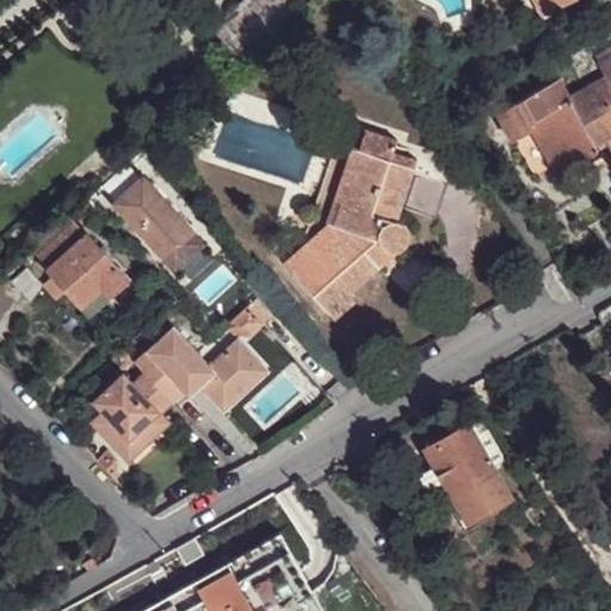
[(297,13),(282,0),(263,0),(228,30),(232,35),(233,34),(252,54),(297,13)]
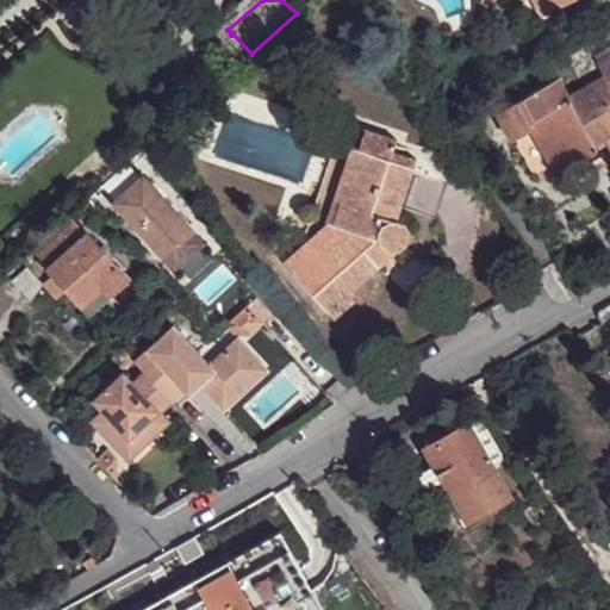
[(536,0),(543,13),(568,0),(536,0)]
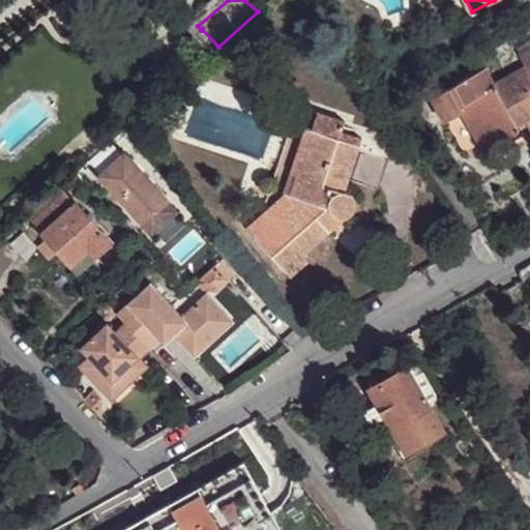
[(203,61),(218,47),(202,29),(201,30),(186,42),(203,61)]
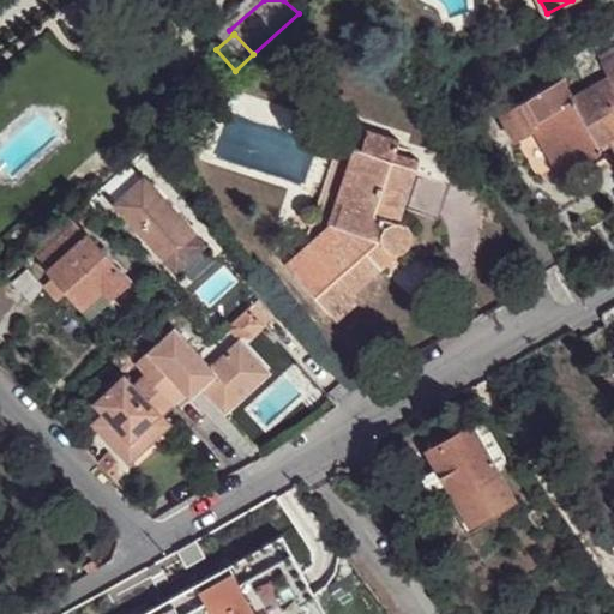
[(609,78),(572,98),(533,121),(536,130),(561,175),(602,151),(599,145),(589,130),(609,118),(613,126),(613,56),(602,64),(609,78)]
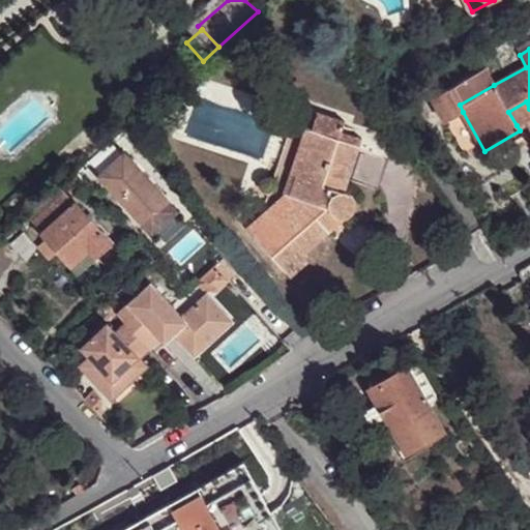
[(460,105),(494,85),(484,67),(432,98),(445,121),(449,119),(463,112),(460,105)]
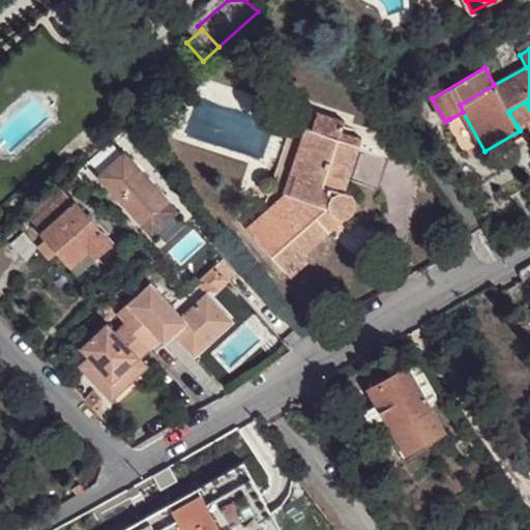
[(517,125),(529,117),(529,109),(526,101),(508,112),(517,125)]
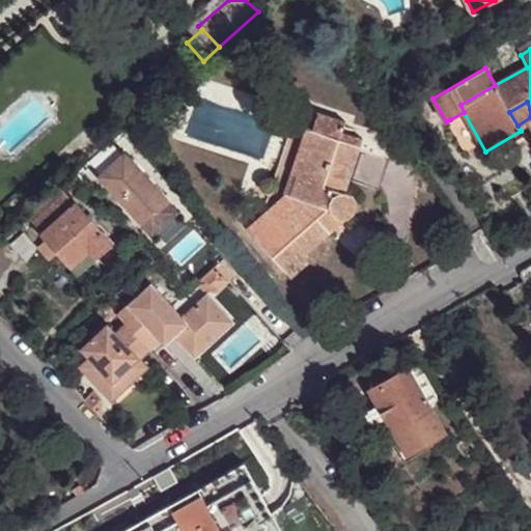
[(319,112),(313,130),(341,138),(343,133),(346,121),(319,112)]
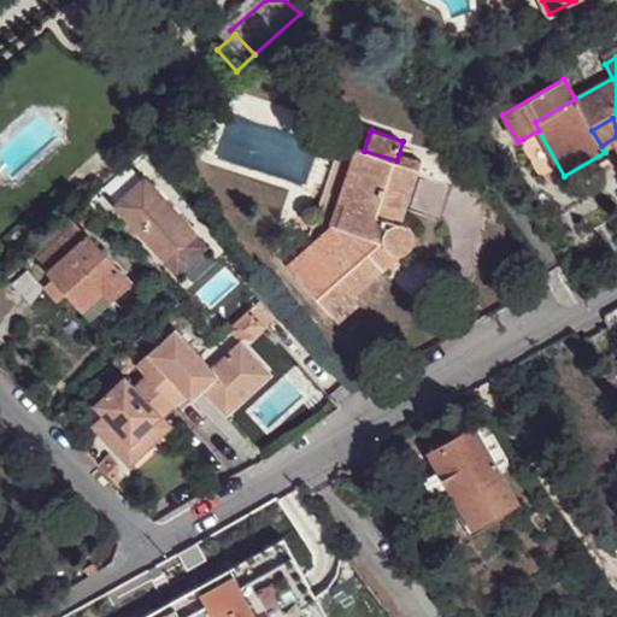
[(331,316),(356,294),(404,251),(410,246),(412,238),(410,230),(404,224),(422,169),(397,160),(364,151),(357,148),(330,225),(344,230),(294,272),(331,316)]
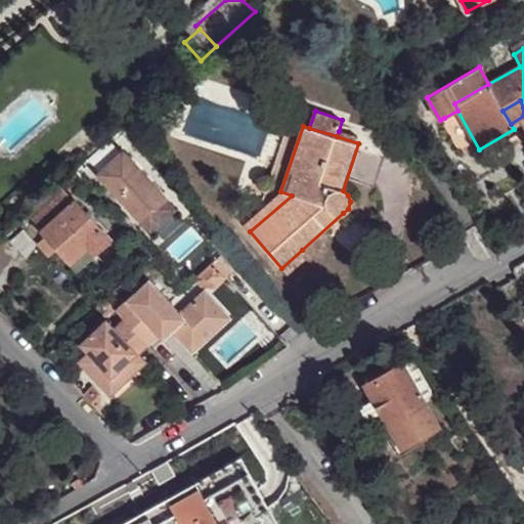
[(339,131),(337,136),(358,143),(360,138),(339,131)]
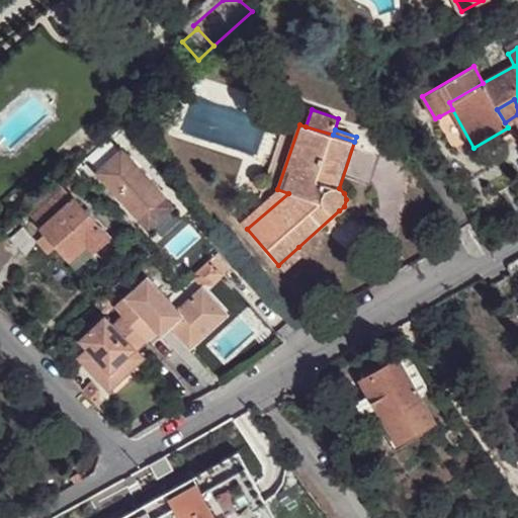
[(122,150),(97,171),(148,230),(173,207),(122,150)]
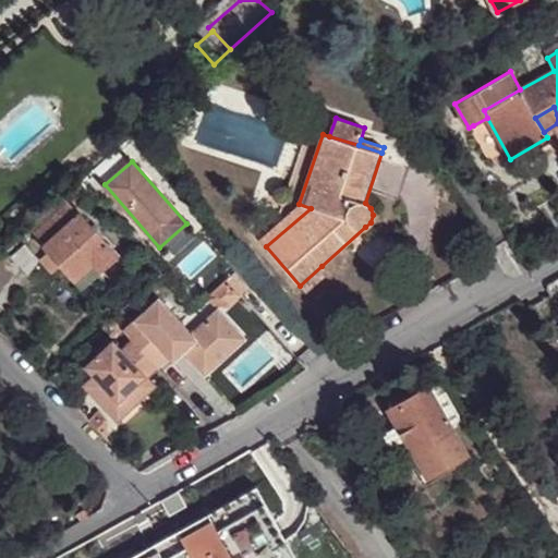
[(47,245),(82,215),(70,199),(34,230),(47,245)]
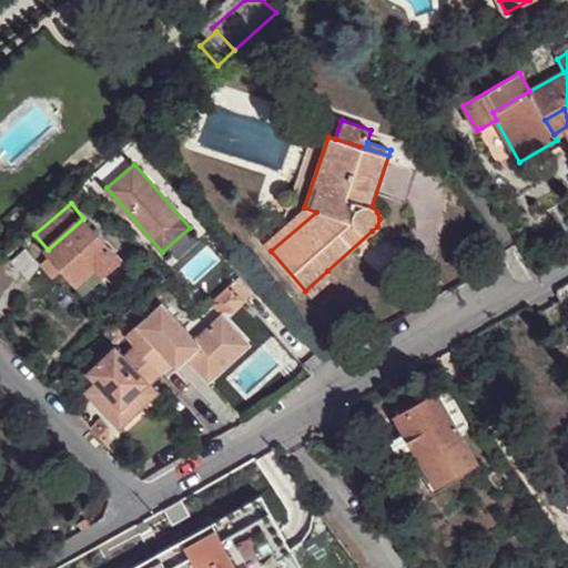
[(264,243),(271,251),(316,212),(304,208),(264,243)]
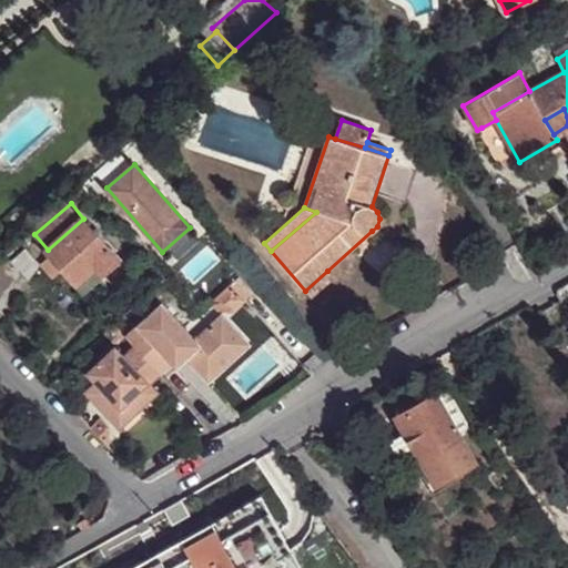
[(63,267),(78,284),(97,266),(103,274),(120,260),(83,219),(48,250),(52,255),(63,267)]
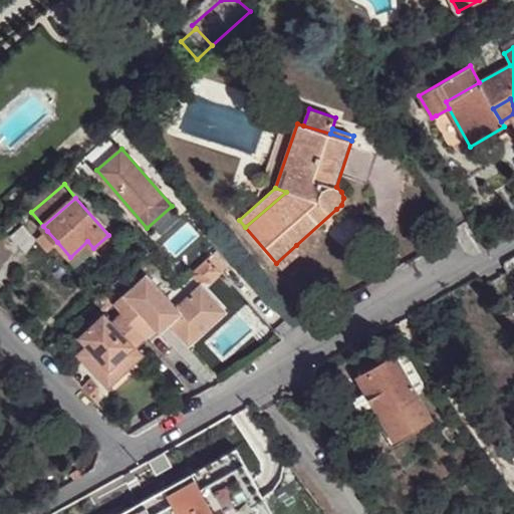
[(57,242),(47,231),(38,238),(48,250),(57,242)]
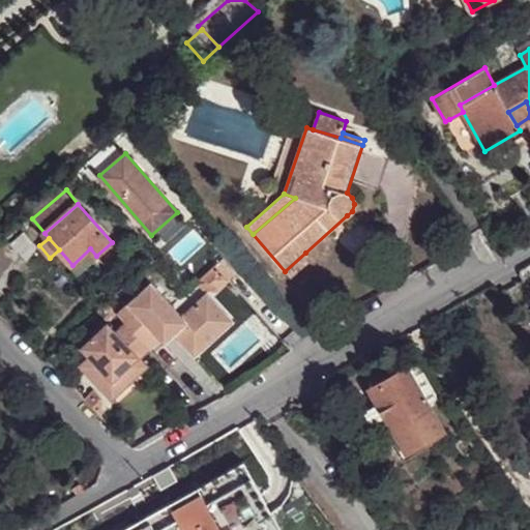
[(90,248),(72,265),(79,272),(96,256),(90,248)]
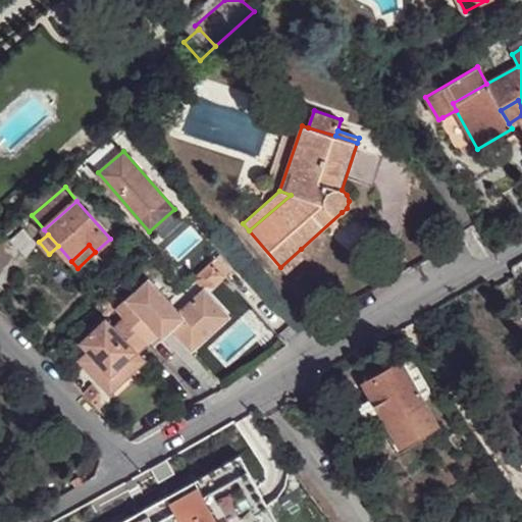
[(306,254),(301,249),(280,267),(285,272),(306,254)]
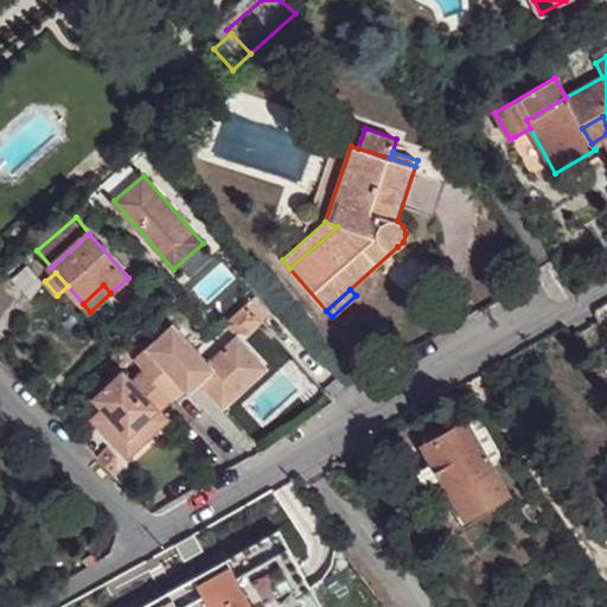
[(247,306),(227,323),(235,332),(243,333),(259,319),(247,306)]
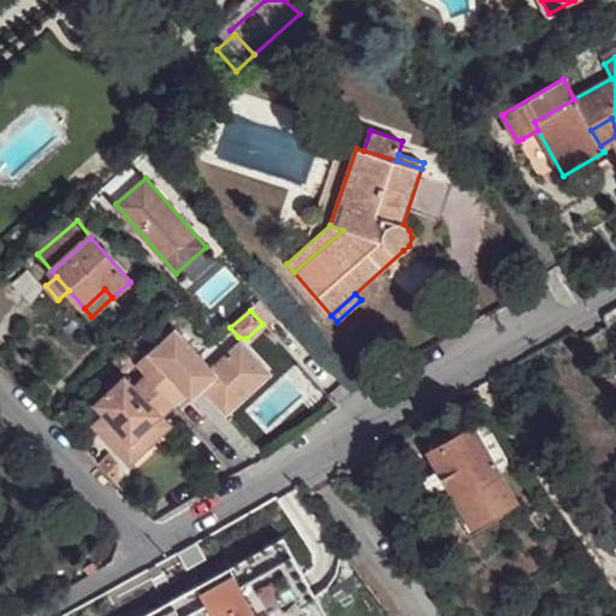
[(137,365),(147,375),(175,406),(187,395),(197,384),(202,389),(220,409),(254,378),(230,351),(211,369),(176,331),(137,365)]
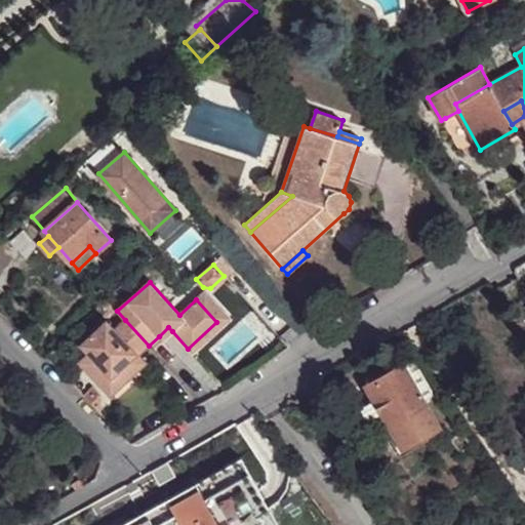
[(205,292),(196,299),(216,322),(188,349),(192,353),(231,319),(205,292)]
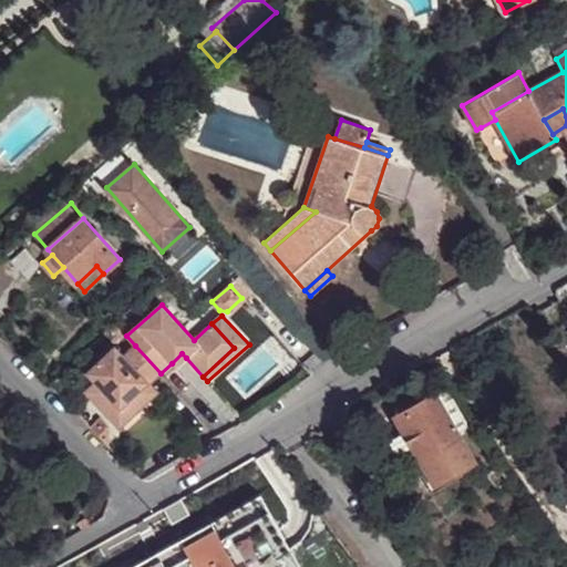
[(161,373),(135,346),(124,356),(115,347),(88,372),(95,381),(104,391),(99,398),(113,413),(120,408),(130,418),(157,392),(150,383),(161,373)]
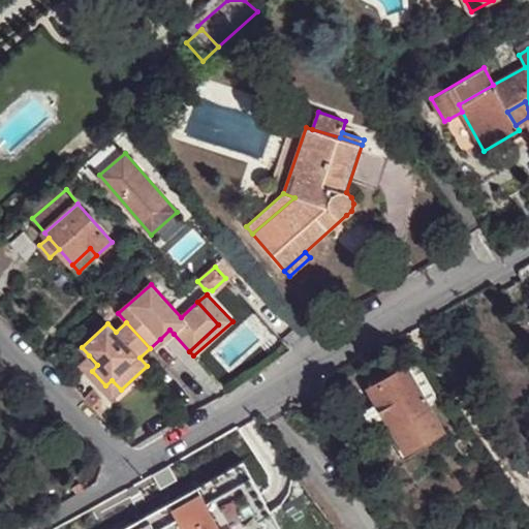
[(164,343),(174,334),(169,330),(160,339),(164,343)]
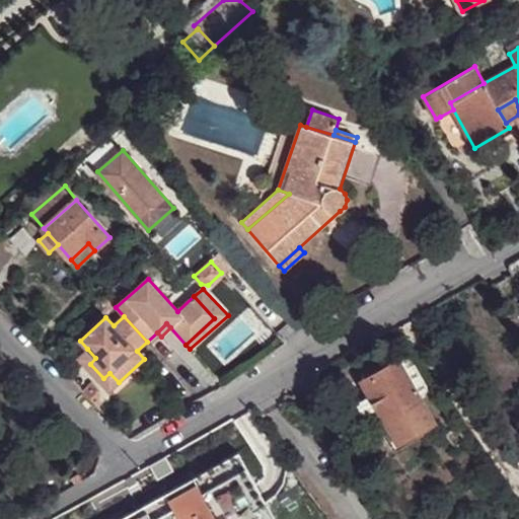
[(108,391),(119,382),(109,373),(103,378),(90,364),(95,358),(87,349),(78,358),(108,391)]
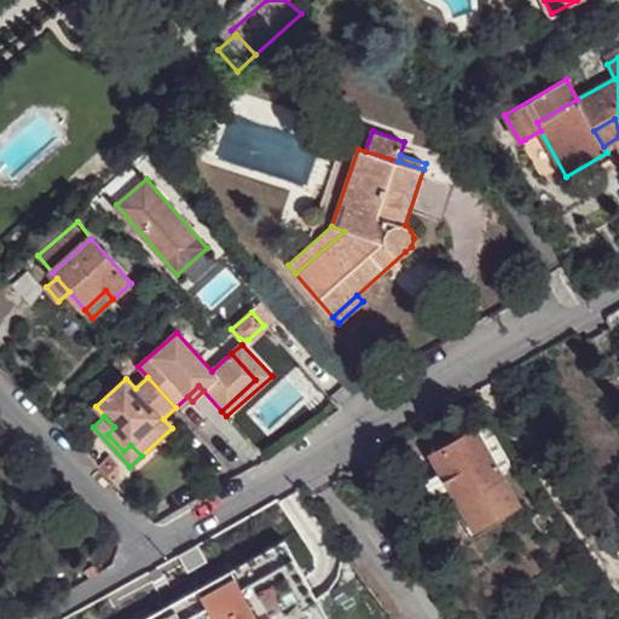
[(490,421),(476,428),(501,472),(514,466),(490,421)]
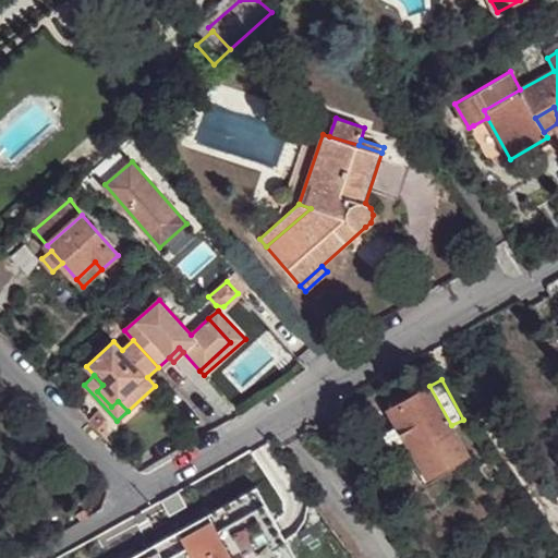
[(398,421),(405,435),(426,473),(465,452),(451,425),(429,386),(429,384),(389,404),(398,421)]
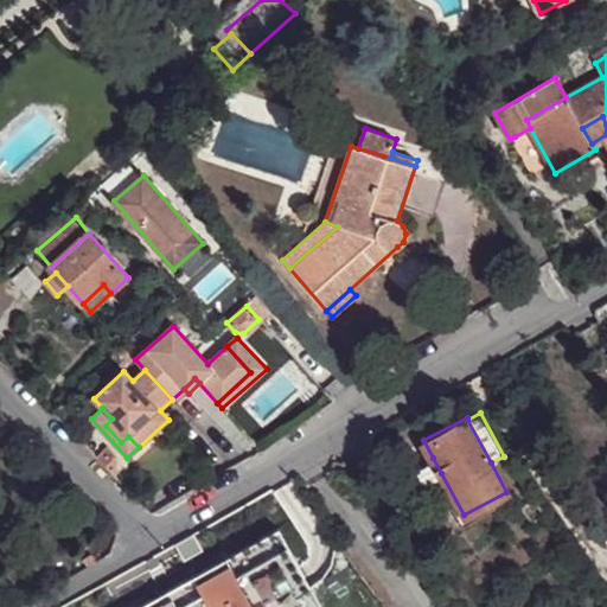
[(97,458),(107,468),(117,459),(107,448),(97,458)]
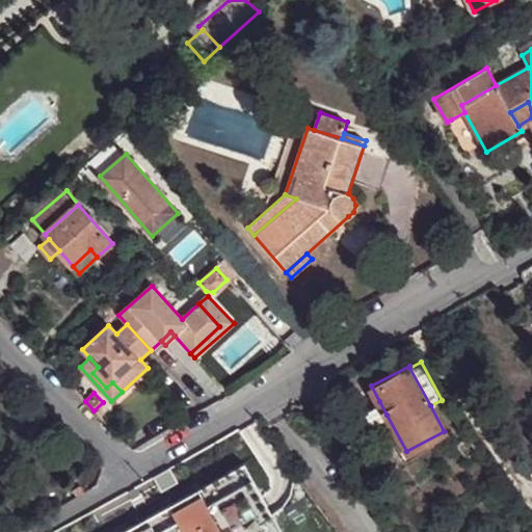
[(373,422),(387,415),(379,401),(366,408),(373,422)]
